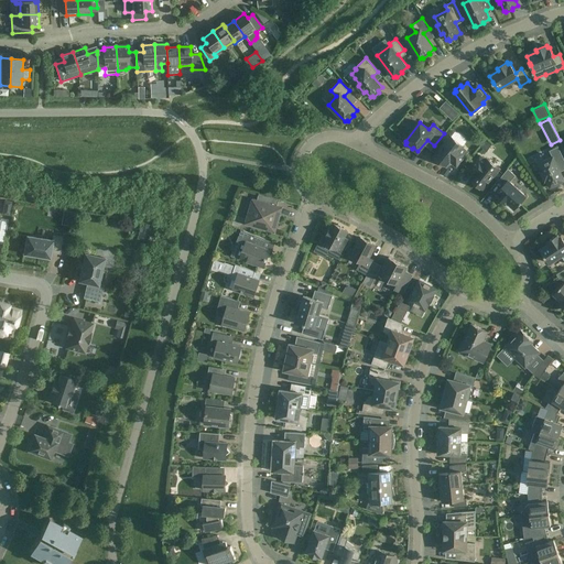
[(463,147),(451,137),(434,156),(436,158),(435,160),(441,164),(442,163),(446,166),(451,162),(456,166),(468,152),(462,148),(463,147)]
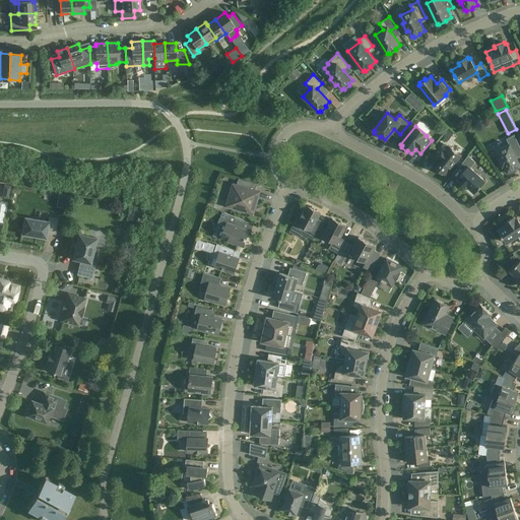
[(447,129),(443,134),(448,138),(452,133),(447,129)]
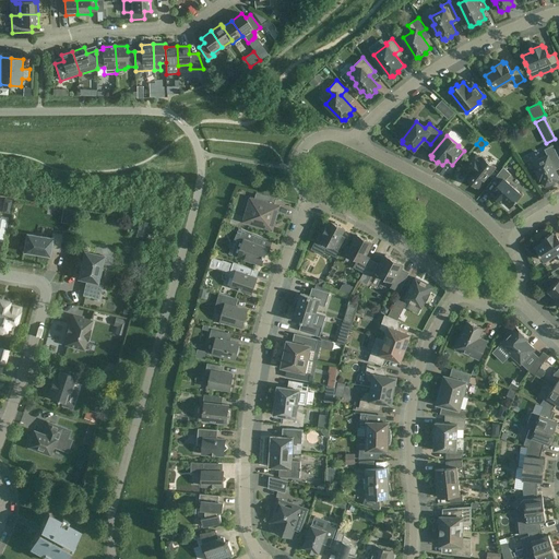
[(558,164),(558,157),(552,145),(545,150),(547,155),(534,162),(537,168),(536,169),(540,179),(542,178),(546,185),(547,185),(548,186),(555,182),(554,181),(558,178),(558,177),(554,167),(558,164)]
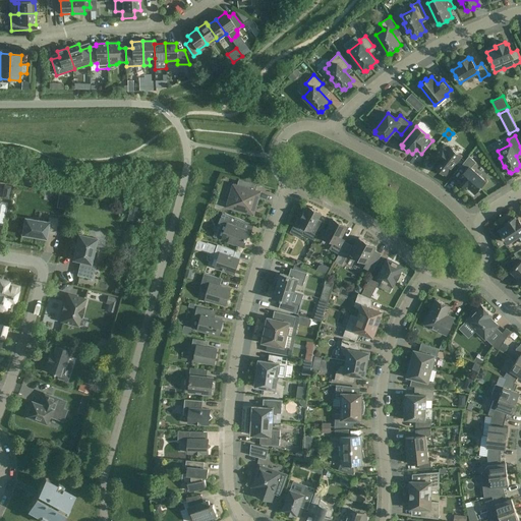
[(449,148),(444,143),(435,155),(440,159),(435,166),(440,169),(438,171),(443,175),(445,173),(446,175),(461,156),(450,147),(449,148)]
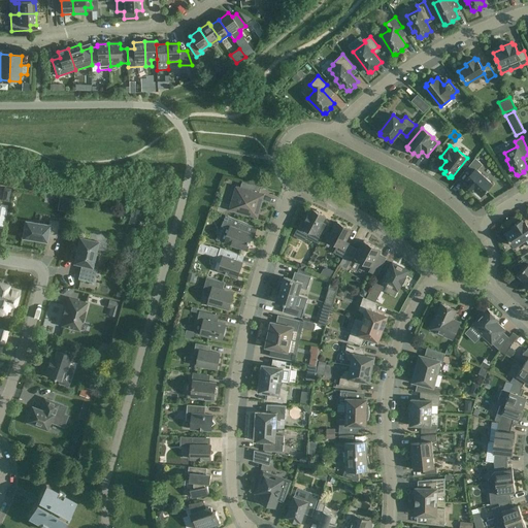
[(490,152),(485,147),(480,152),(486,157),(490,152)]
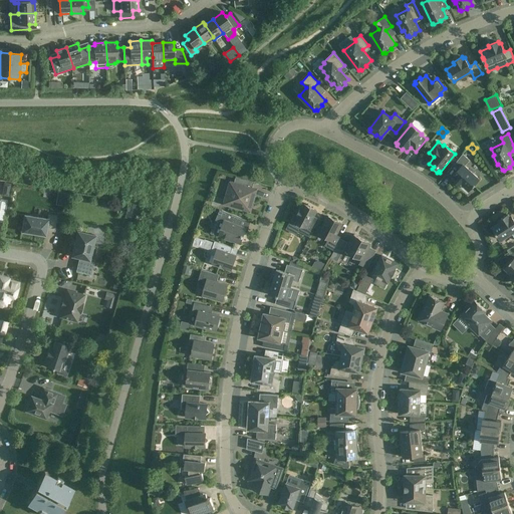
[(470,160),(463,154),(455,164),(459,168),(453,175),(454,177),(453,178),(461,186),(462,184),(469,190),(474,186),(476,184),(475,184),(479,179),(465,166),(470,160)]
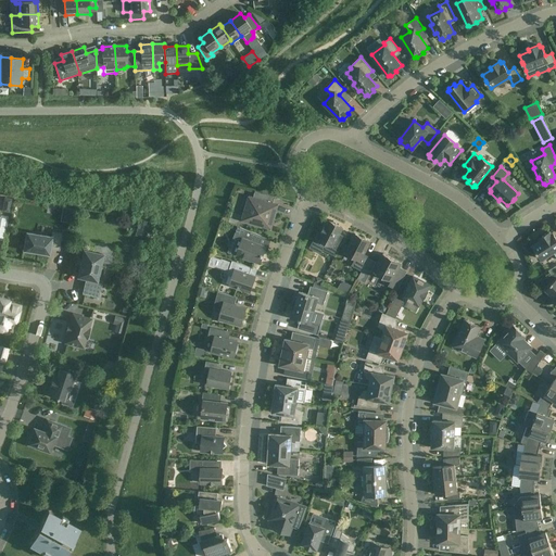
[(275,197),(255,190),(253,198),(249,197),(244,212),(251,214),(248,222),(272,229),(276,212),(270,211),(273,204),(274,204),(273,203),(275,197)]
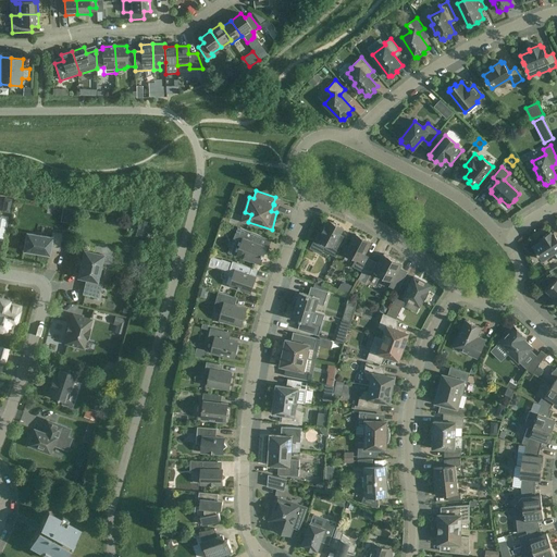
[(67,222),(71,209),(62,207),(59,220),(67,222)]
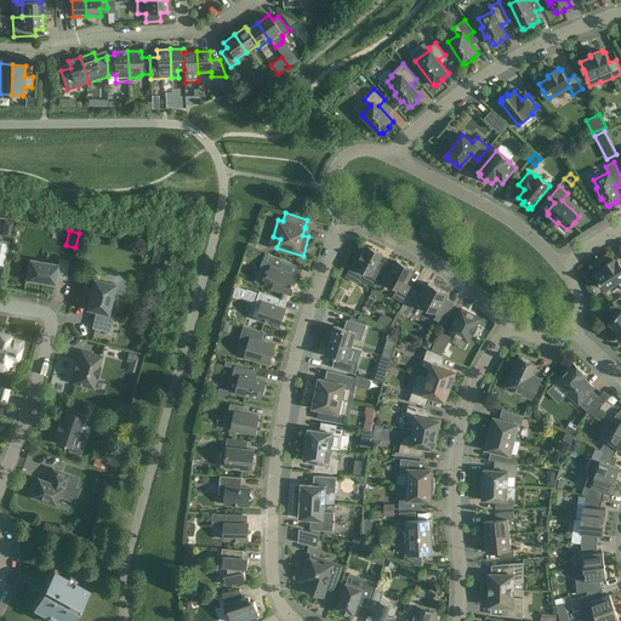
[(151,260),(161,262),(166,246),(155,244),(151,260)]
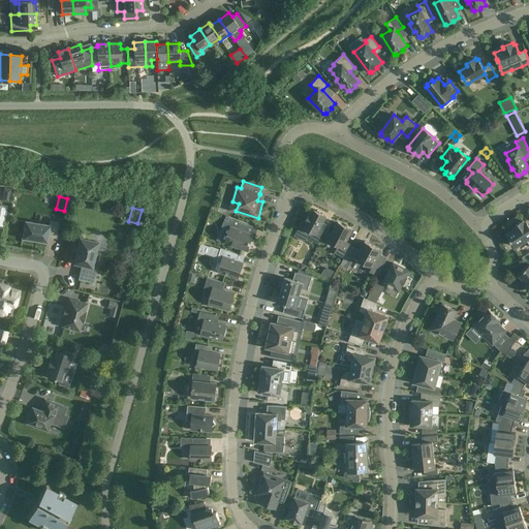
[(315,211),(313,210),(311,214),(310,214),(305,223),(306,224),(304,228),(311,231),(308,238),(319,244),(325,231),(319,228),(327,217),(320,214),(319,212),(317,210),(315,211)]
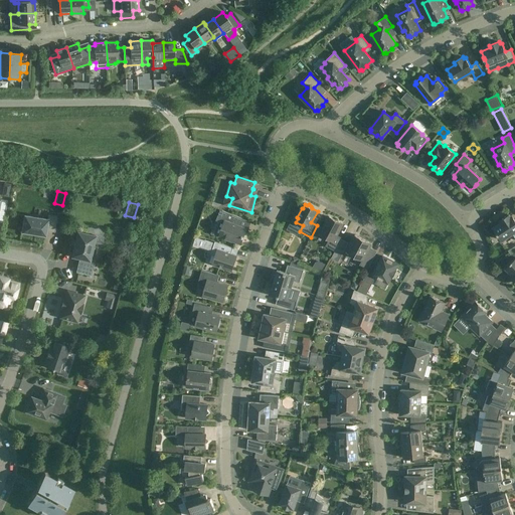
[(240,217),(222,210),(219,219),(220,221),(223,223),(218,235),(240,243),(246,228),(238,225),(237,222),(240,217)]
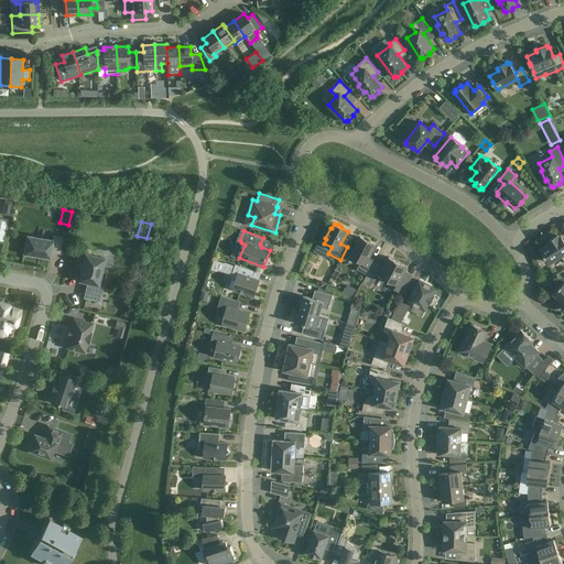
[(50,257),(51,252),(60,255),(63,237),(53,235),(52,240),(29,237),(29,236),(26,236),(26,237),(28,237),(24,252),(24,253),(25,253),(33,255),(33,256),(41,257),(49,258),(50,258),(50,257)]
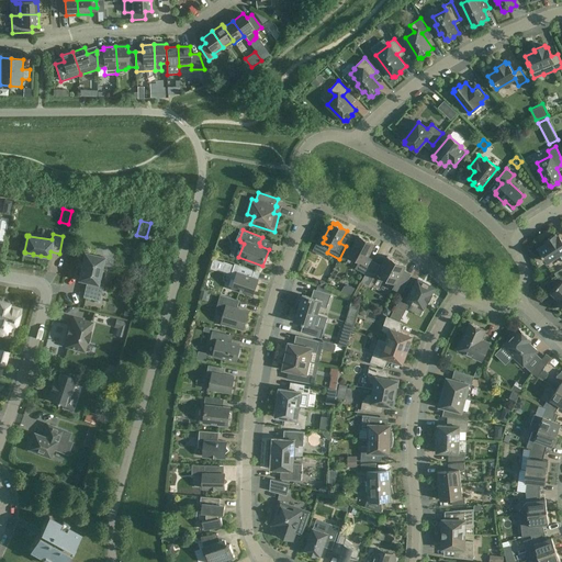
[(558,236),(555,234),(546,240),(548,243),(539,248),(542,255),(543,257),(543,256),(548,262),(561,253),(561,239),(559,235),(558,236)]
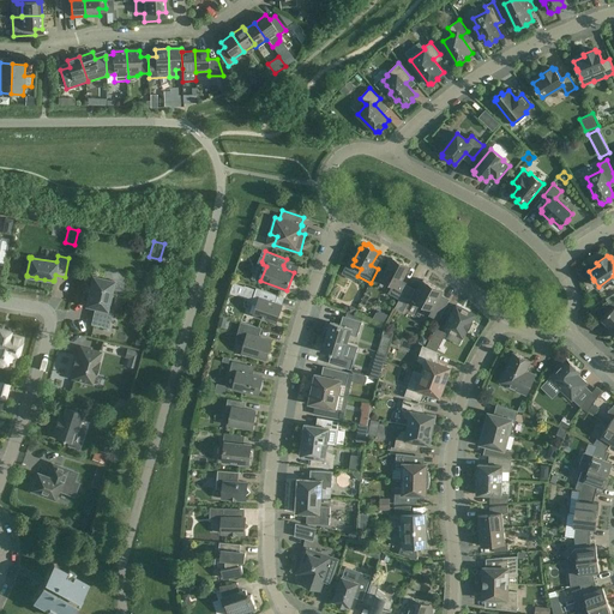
[(409,266),(392,258),(381,280),(392,286),(389,293),(399,300),(402,294),(408,284),(408,283),(402,280),(409,266)]
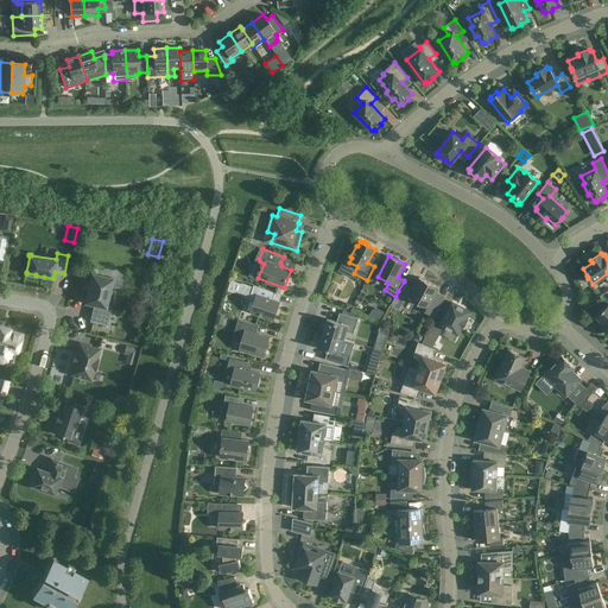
[(113,278),(92,273),(84,303),(94,305),(90,322),(108,325),(112,308),(106,306),(113,278)]
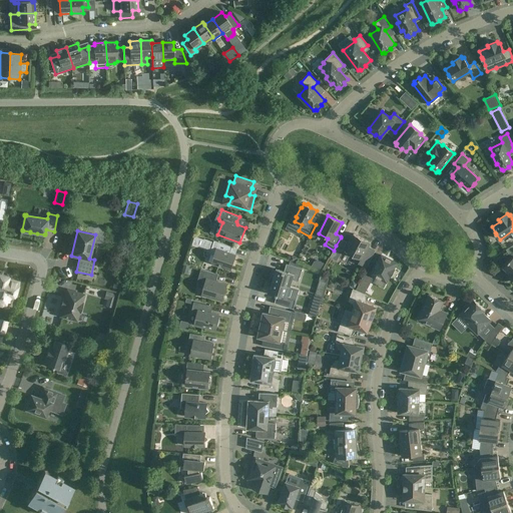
[(370,242),(354,233),(344,250),(361,260),(359,264),(366,267),(375,249),(368,246),(370,242)]
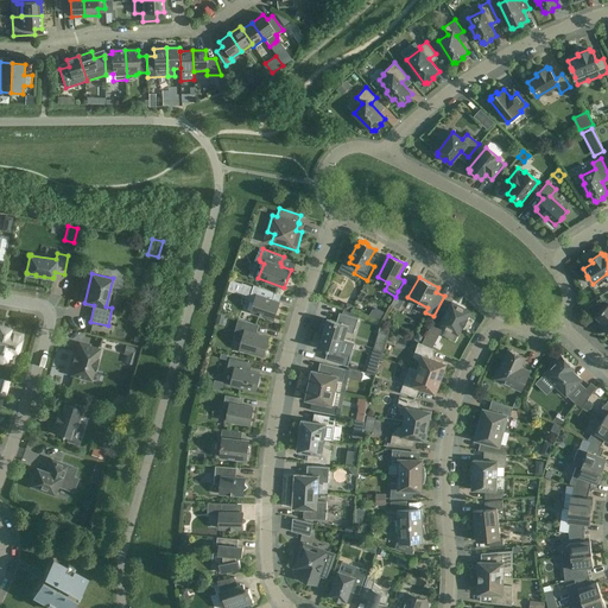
[(232,280),(228,289),(239,292),(241,284),(232,280)]
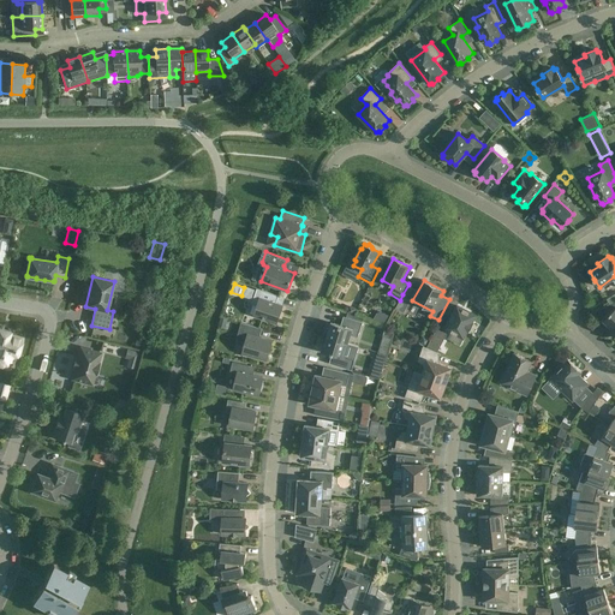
[(416,288),(408,285),(402,294),(410,299),(416,288)]
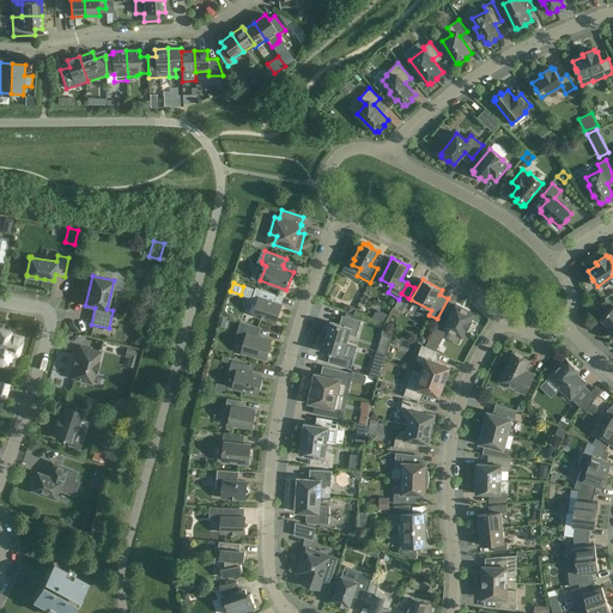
[(278,295),(256,287),(250,303),(256,304),(254,314),(266,319),(267,321),(271,320),(275,322),(281,304),(275,302),(278,295)]
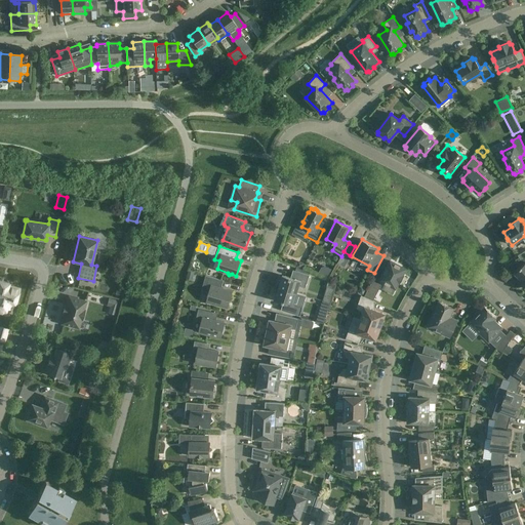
[(405,269),(390,260),(379,280),(395,288),(399,282),(400,282),(404,276),(402,275),(405,269)]
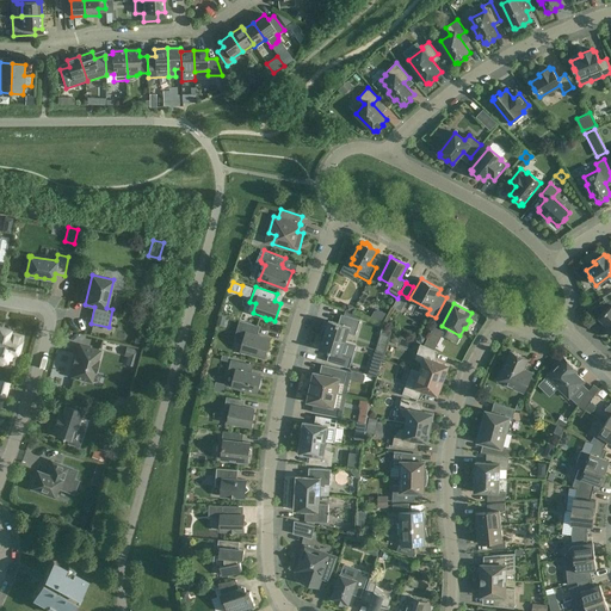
[(610,307),(608,312),(608,310),(605,313),(600,319),(609,326),(606,328),(610,332),(610,307)]
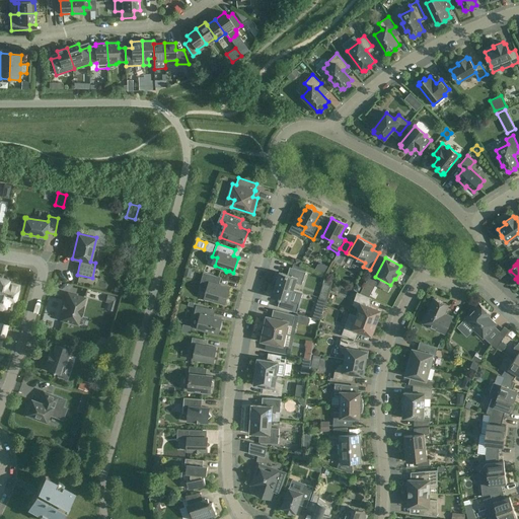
[(193,269),(187,268),(184,276),(191,277),(193,269)]
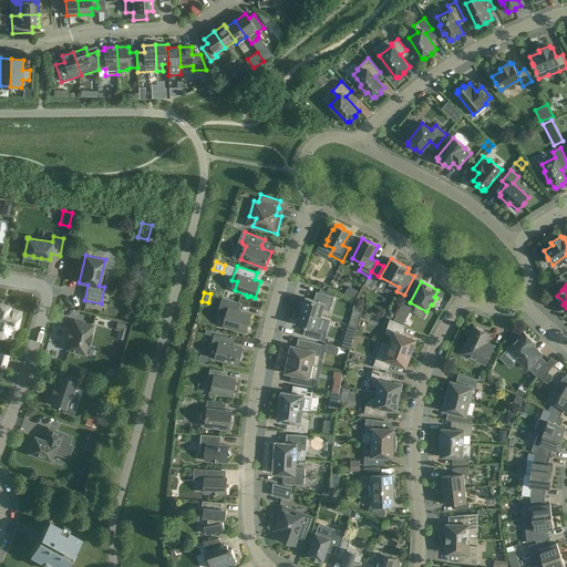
[(298,309),(320,316),(323,309),(330,311),(334,297),(319,292),(317,300),(305,297),(303,302),(301,302),(299,306),(298,309)]
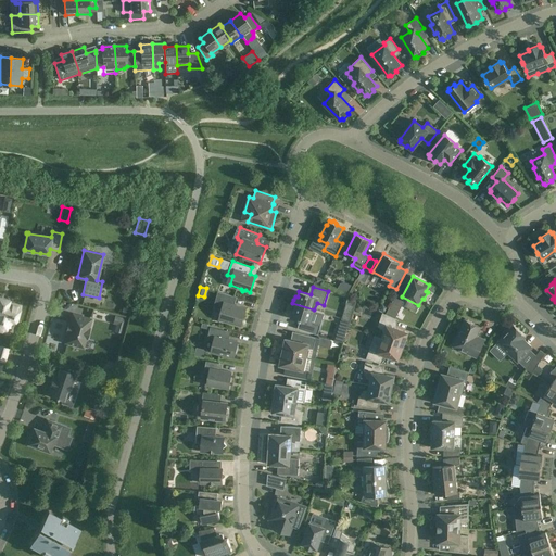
[(232,295),(218,291),(215,300),(224,303),(219,319),(241,325),(247,308),(230,304),(232,295)]
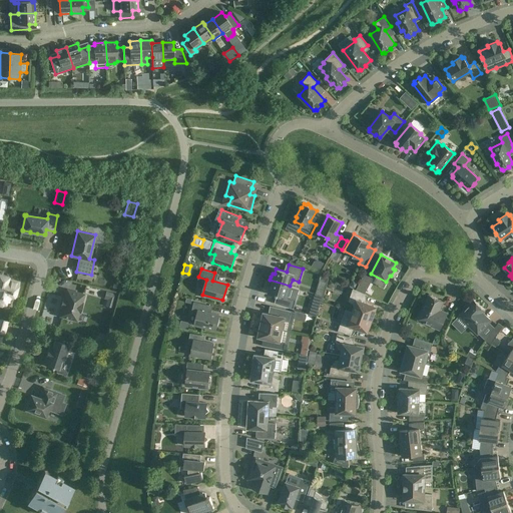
[(365,274),(356,290),(365,294),(373,279),(365,274)]
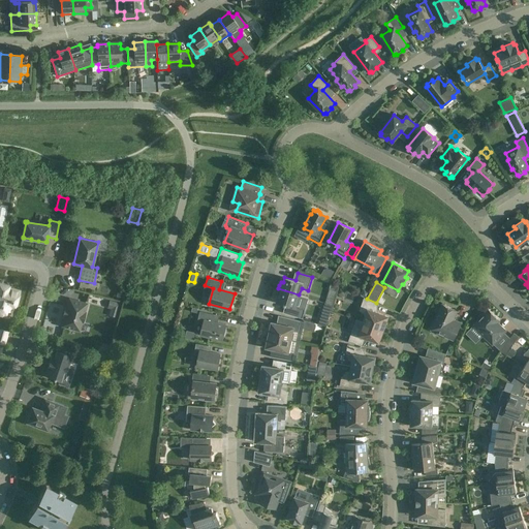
[(8,286),(2,284),(0,283),(0,315),(9,318),(13,306),(14,307),(20,291),(8,288),(8,286)]
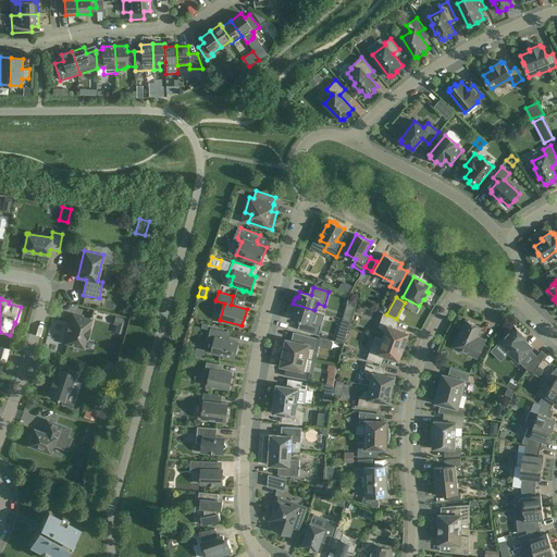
[(357,301),(348,298),(346,304),(355,307),(357,301)]
